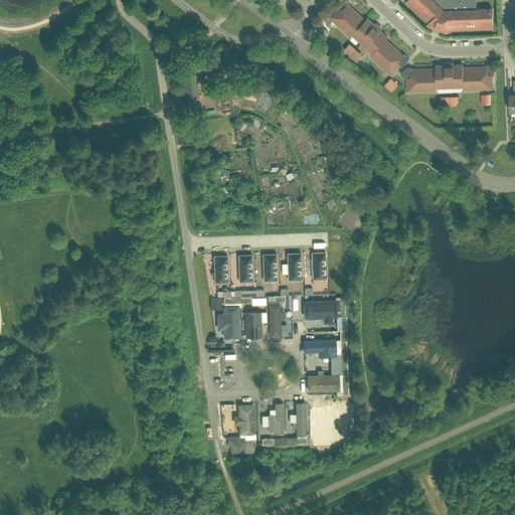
[(369,54),(391,75),(401,65),(402,66),(409,58),(403,53),(402,54),(385,38),(387,36),(367,17),(365,20),(348,4),(350,3),(346,0),(341,0),(337,5),(338,6),(329,16),(350,37),(352,34),(371,52),(369,54)]
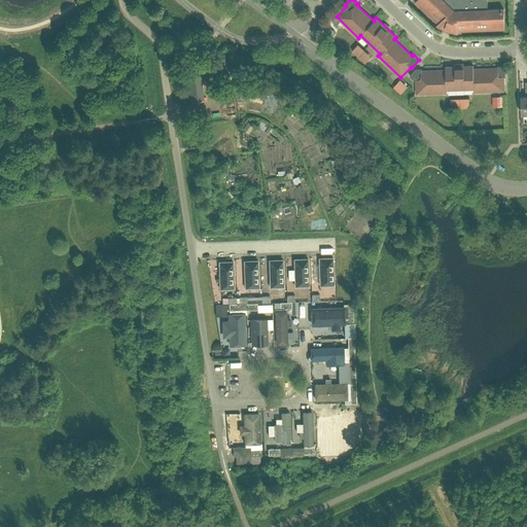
[(458,33),(458,31),(504,29),(503,8),(488,9),(487,0),(417,0),(416,2),(438,23),(436,25),(440,27),(455,33),(458,33)]
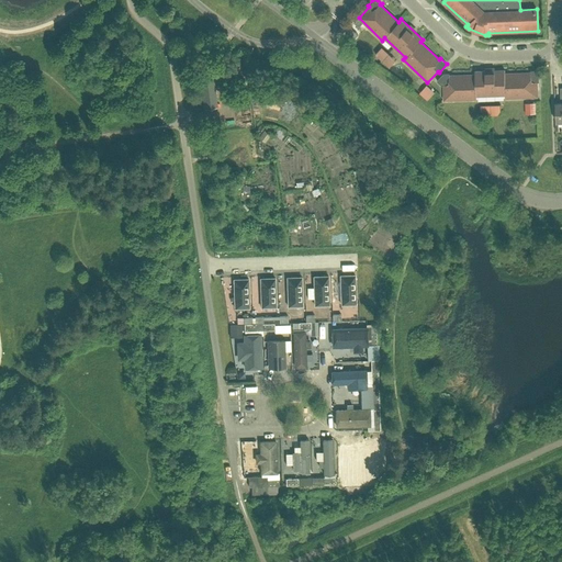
[(358,34),(350,26),(346,31),(346,32),(353,40),(358,34)]
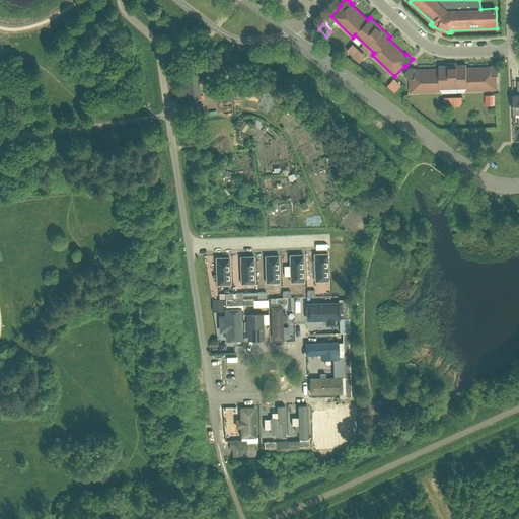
[(201,98),(196,61),(182,62),(188,100),(201,98)]
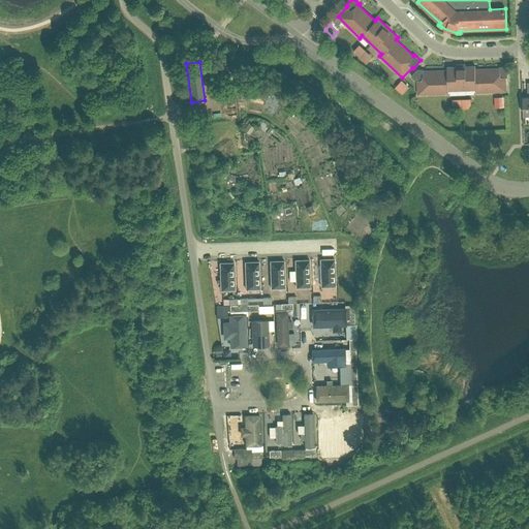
[(475,89),(475,92),(506,91),(506,76),(507,76),(507,66),(499,66),(499,68),(475,68),(475,65),(447,66),(447,69),(424,70),(424,69),(417,69),(411,75),(416,80),(417,80),(417,94),(448,93),(448,90),(475,89)]
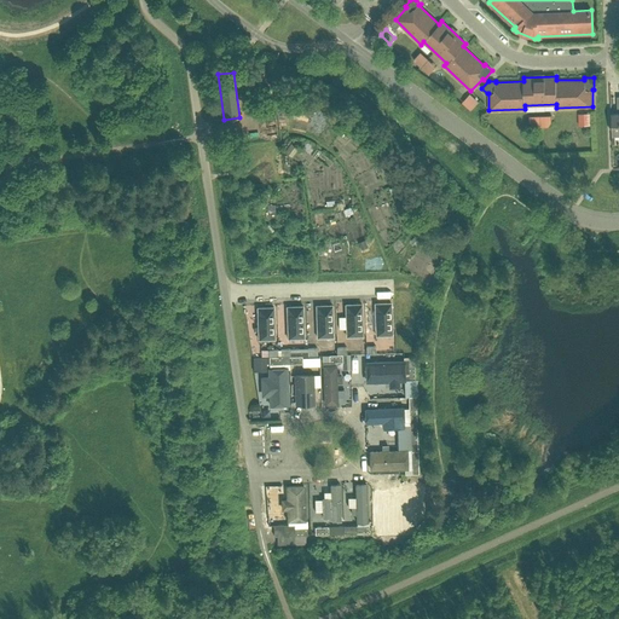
[(473,96),(464,103),(470,109),(479,100),(473,96)]
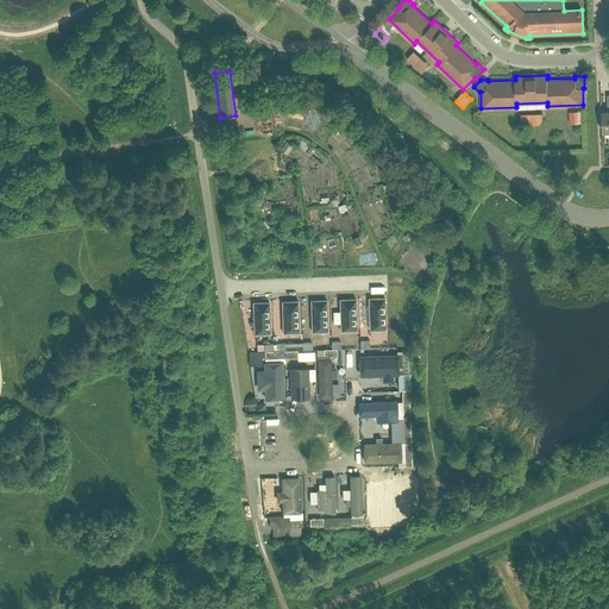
[(570,123),(581,123),(581,111),(569,112),(570,123)]
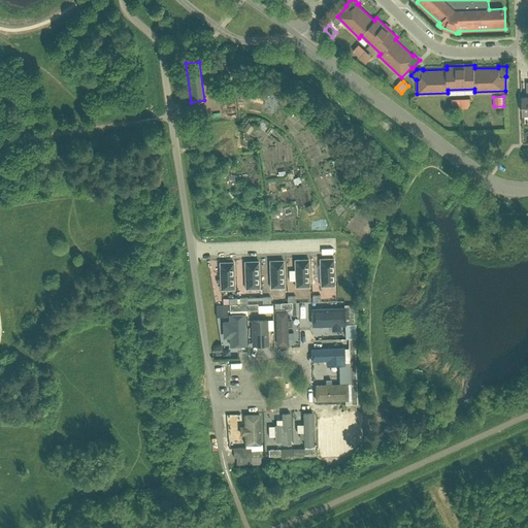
[(246,128),(252,131),(257,124),(253,120),(246,128)]
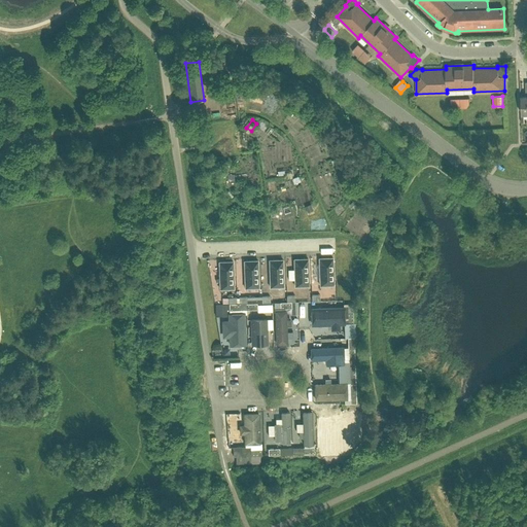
[(334,285),(332,257),(319,258),(320,285),(334,285)]
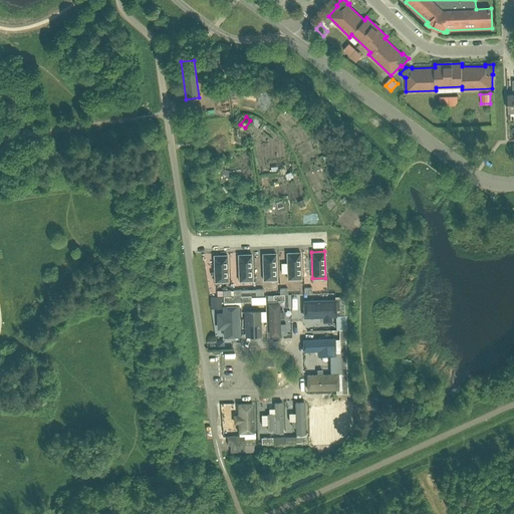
[(301,279),(300,252),(287,253),(288,279),(301,279)]
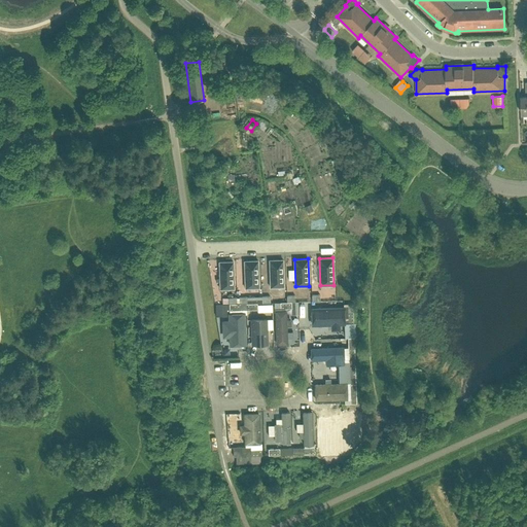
[(284,287),(283,259),(269,260),(270,287),(284,287)]
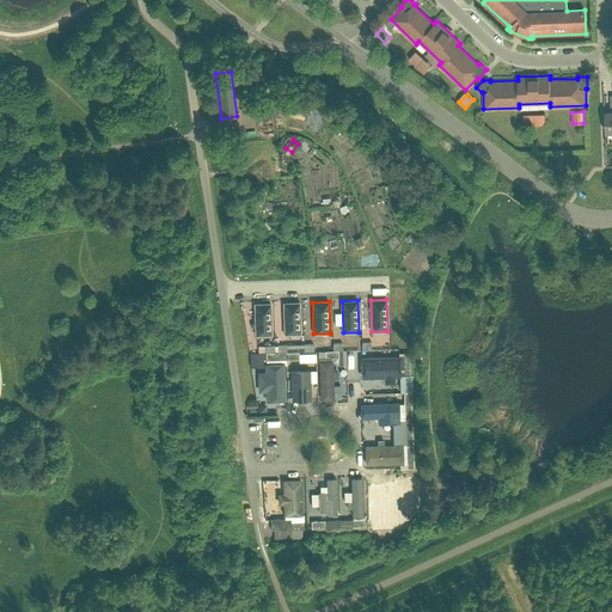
[(300,334),(300,303),(283,303),(285,335),(300,334)]
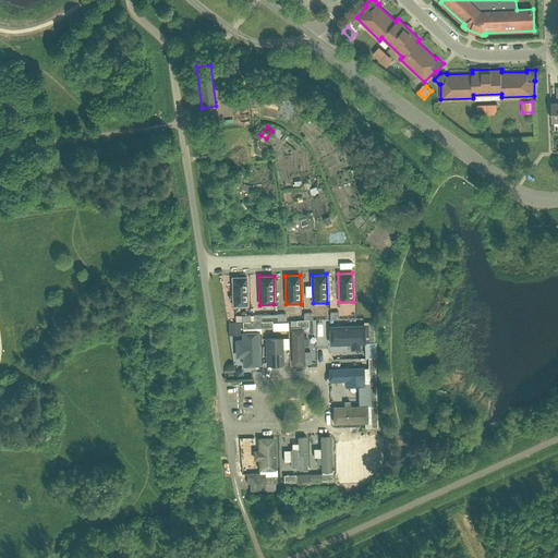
[(246,277),(232,277),(233,306),(247,305),(246,277)]
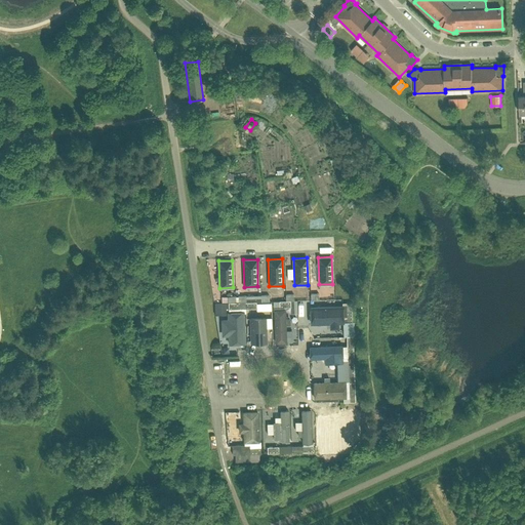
[(227,315),(226,304),(215,304),(215,316),(227,315)]
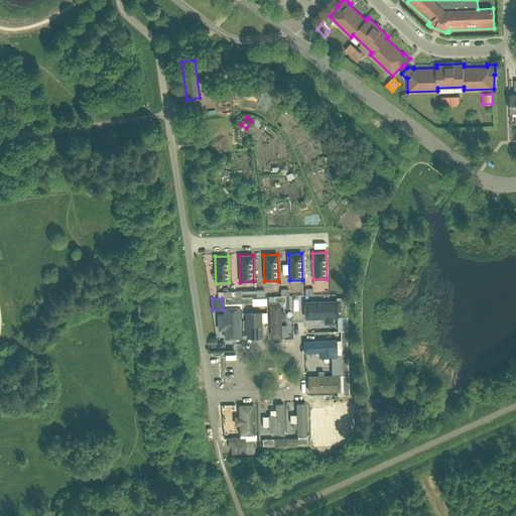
[(338,301),(302,301),(303,319),(324,319),(324,325),(333,325),(333,319),(338,319),(338,301)]
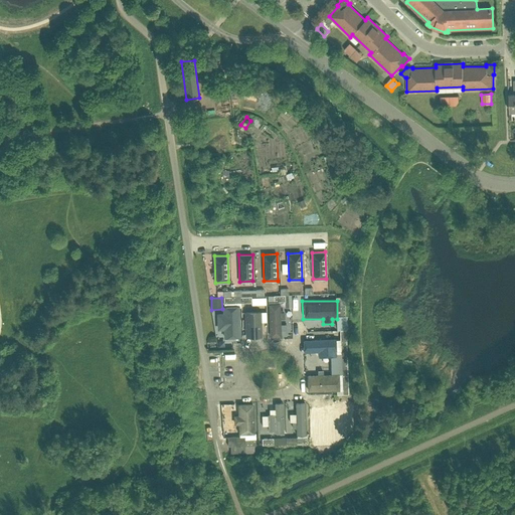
[(281,305),(270,305),(271,338),(282,338),(281,305)]
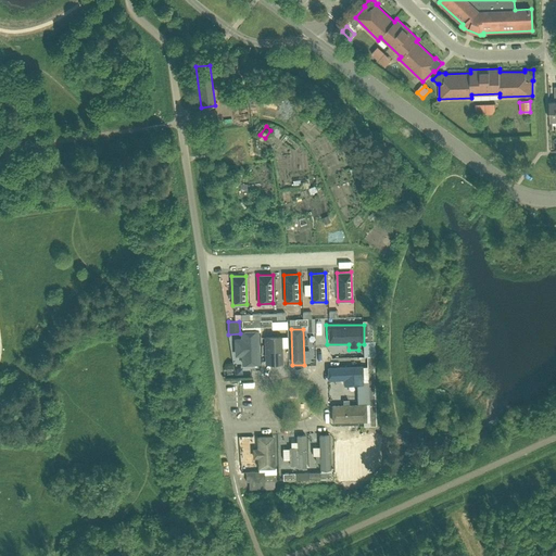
[(241,356),(242,366),(262,366),(261,332),(242,332),(242,341),(235,341),(236,356),(241,356)]
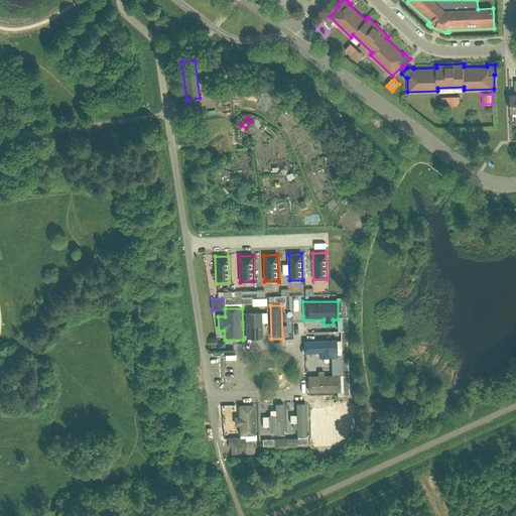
[(246,338),(260,337),(260,313),(245,313),(246,338)]
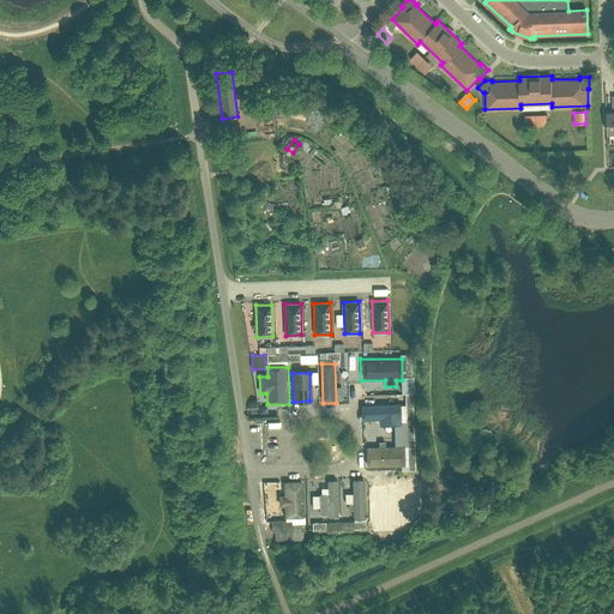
[(401,405),(362,407),(362,421),(381,420),(381,426),(393,425),(401,425),(401,421),(401,405)]
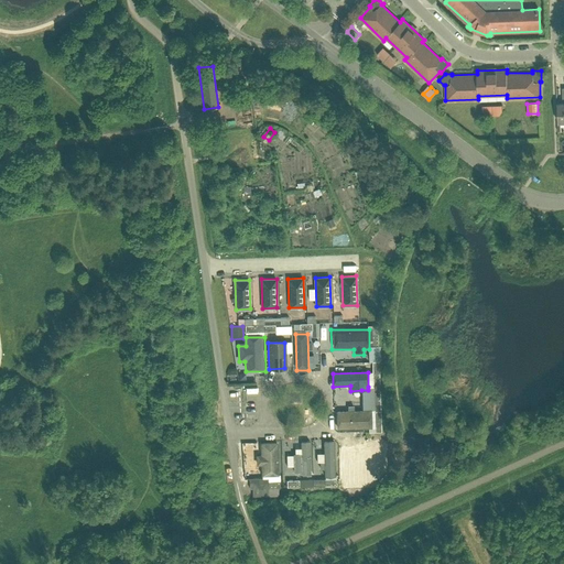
[(361,390),(361,401),(373,400),(373,390),(373,387),(368,387),(368,390),(361,390)]
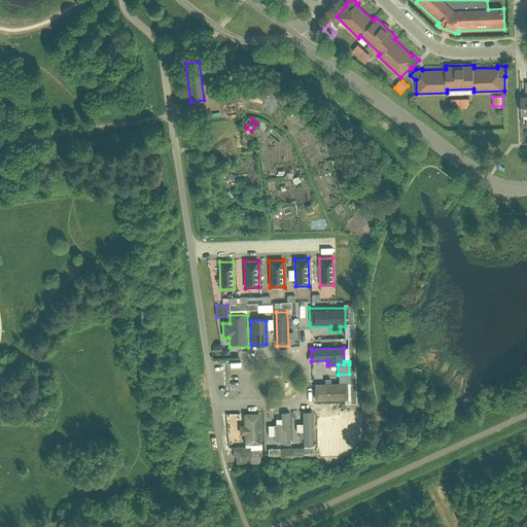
[(349,374),(338,375),(338,382),(349,382),(349,376),(349,374)]
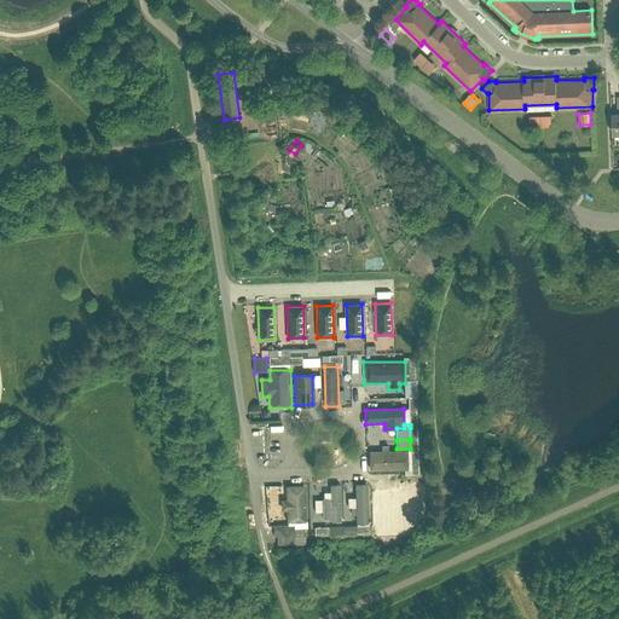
[(371,453),(371,472),(409,470),(409,451),(371,453)]
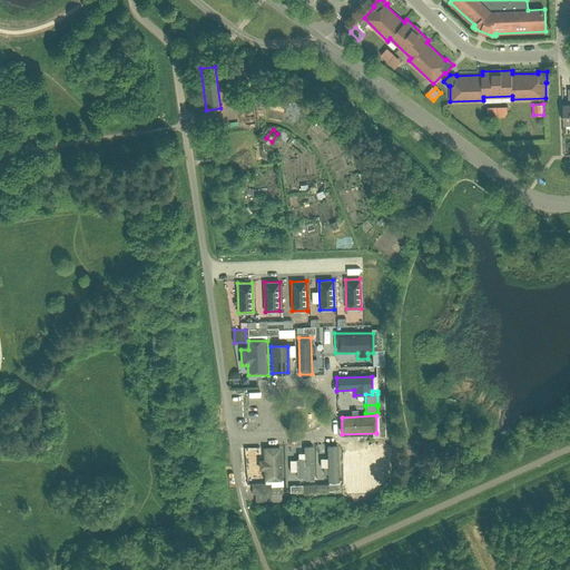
[(338,441),(327,441),(327,463),(323,463),(324,473),(327,473),(328,479),(338,479),(338,441)]
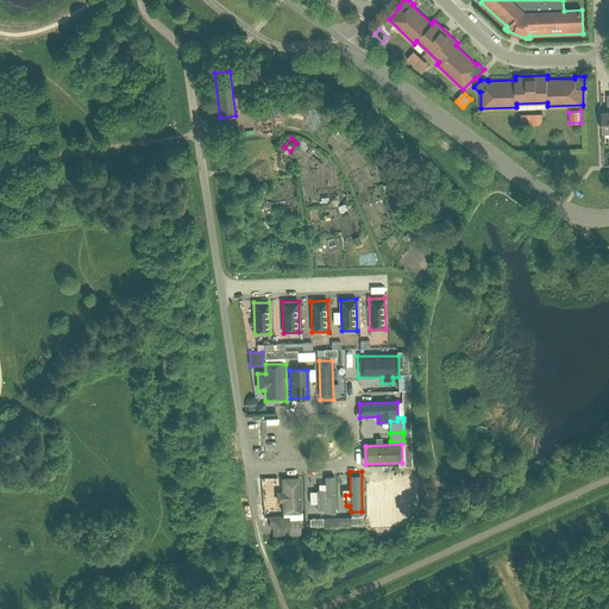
[(337,512),(336,473),(324,473),(325,487),(316,487),(318,507),(325,506),(325,512),(337,512)]
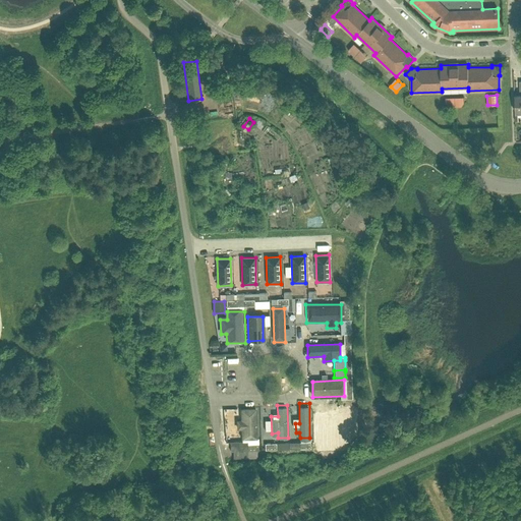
[(257,409),(241,409),(241,421),(237,421),(237,430),(241,430),(241,440),(258,440),(257,409)]
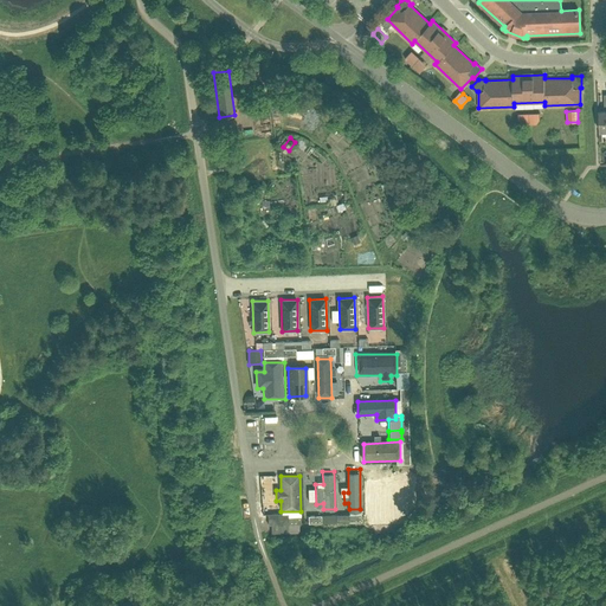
[(268,514),(268,515),(269,524),(270,524),(288,523),(288,516),(288,513),(268,514)]
